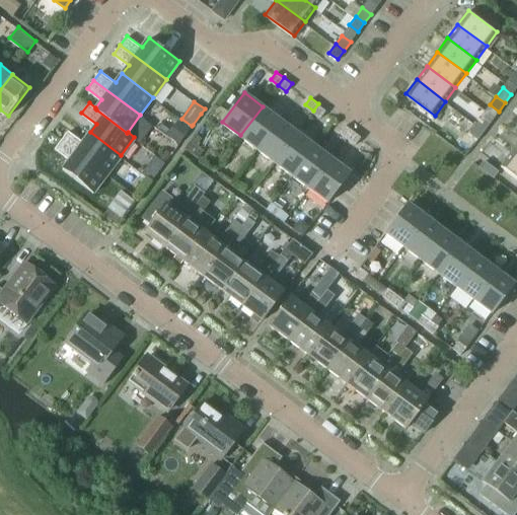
[(321,117),(326,109),(318,103),(313,111),(321,117)]
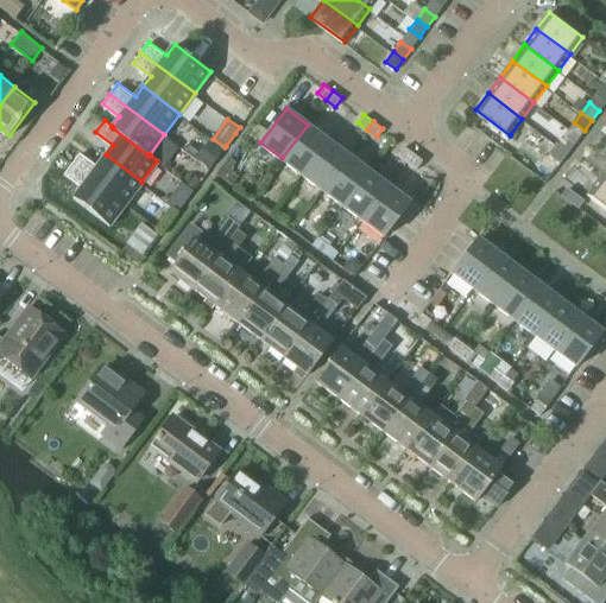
[(303,173),(328,139),(308,125),(282,158),(303,173)]
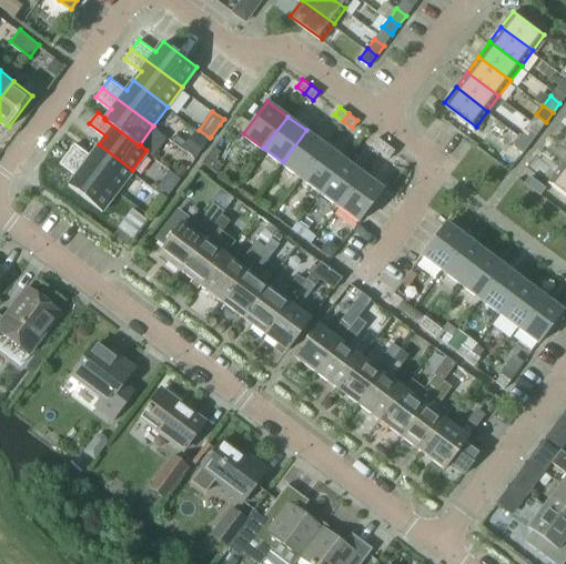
[(531,143),(537,133),(527,127),(521,136),(531,143)]
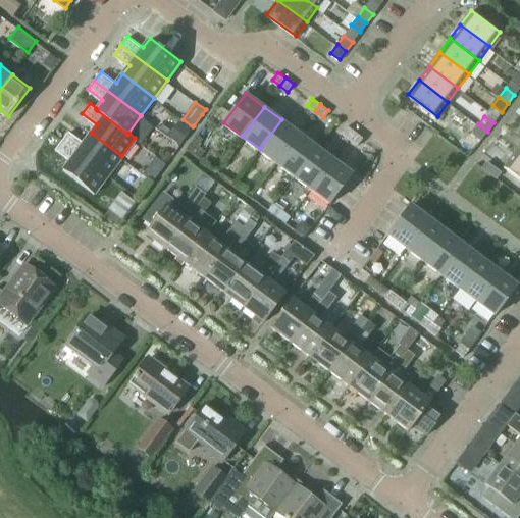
[(277,162),(299,133),(281,119),(260,149),(277,162)]
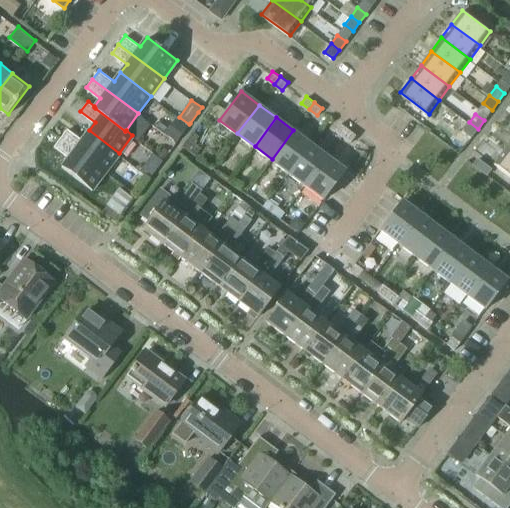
[(344,135),(349,128),(341,122),(336,129),(344,135)]
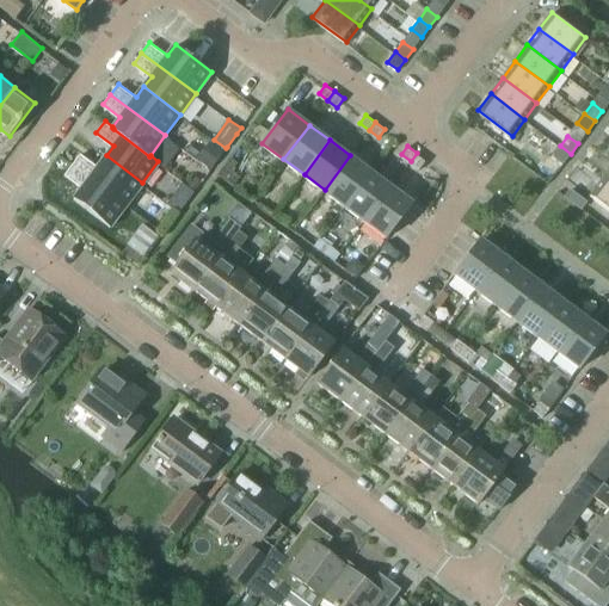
[(563,164),(571,154),(560,146),(553,155),(563,164)]
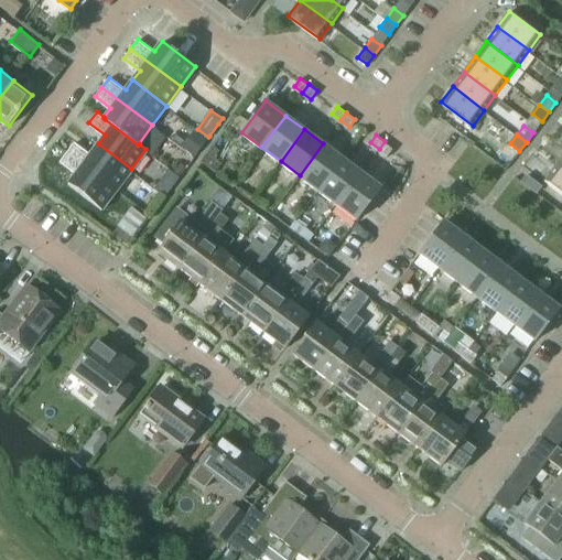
[(74,141),(67,151),(117,189),(131,169),(98,143),(90,153),(74,141)]
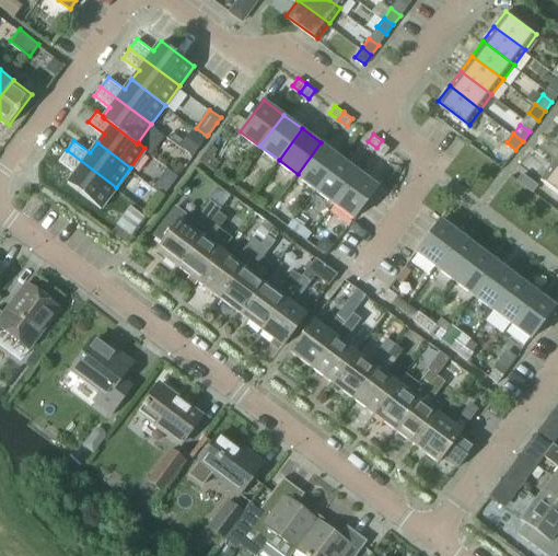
[(385,154),(391,147),(382,140),(376,148),(385,154)]
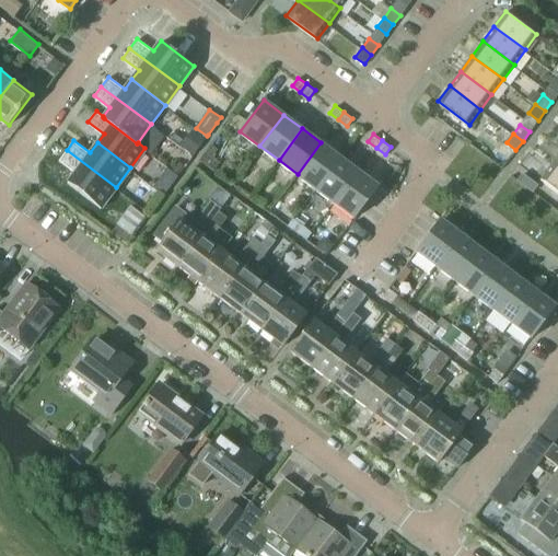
[(316,188),(340,157),(321,142),(298,174),(316,188)]
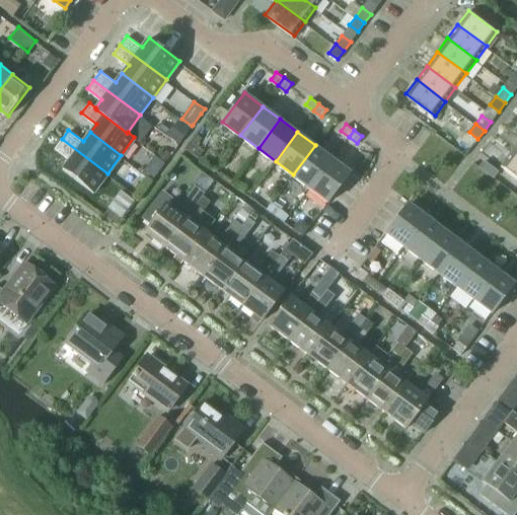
[(62,139),(55,148),(70,159),(63,168),(94,192),(107,173),(62,139)]
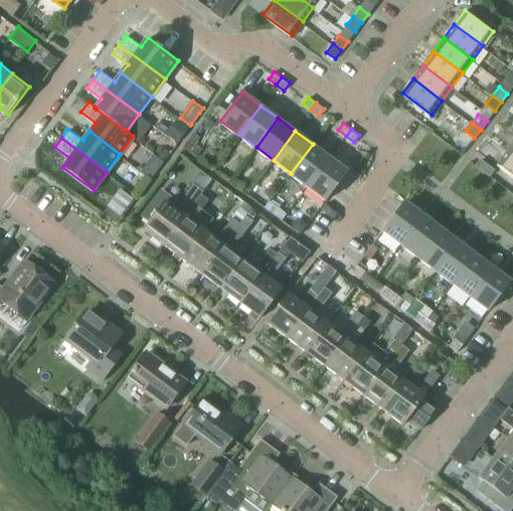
[(308,186),(330,157),(313,144),(291,173),(308,186)]
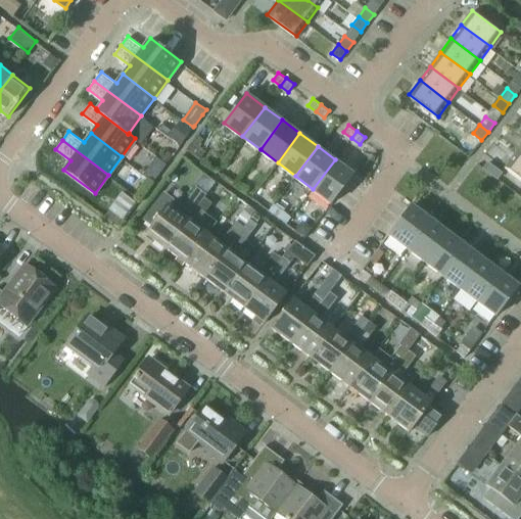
[(520,155),(516,152),(506,167),(520,178),(520,155)]
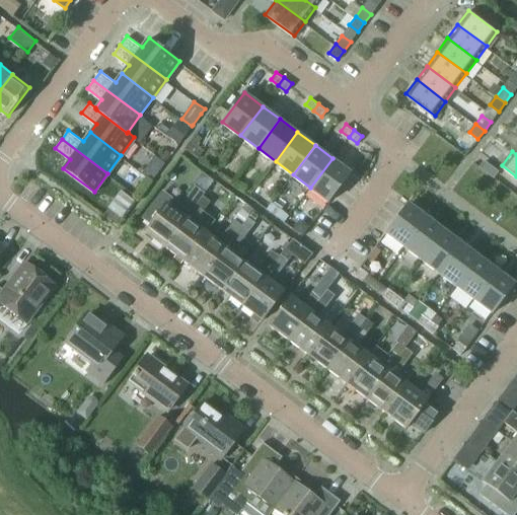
[(152,180),(165,163),(165,162),(155,154),(142,172),(152,179),(152,180)]
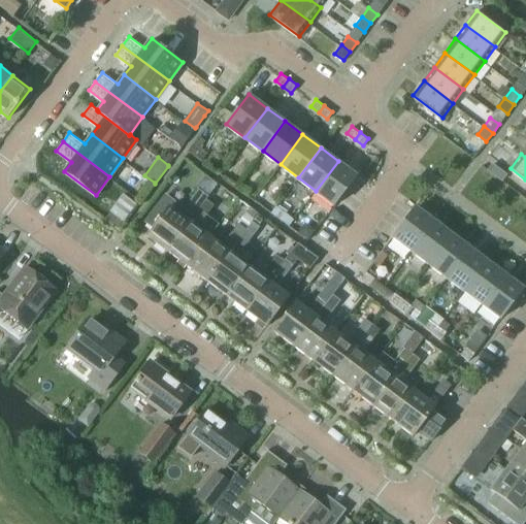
[(334,204),(357,175),(338,161),(316,191),(334,204)]
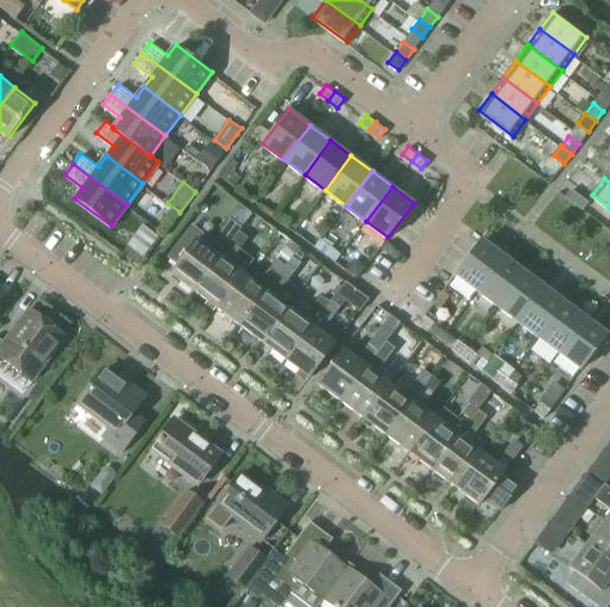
[(193,225),(170,256),(178,262),(171,271),(196,290),(241,231),(241,230),(243,226),(231,218),(219,233),(221,235),(217,243),(203,233),(193,225)]
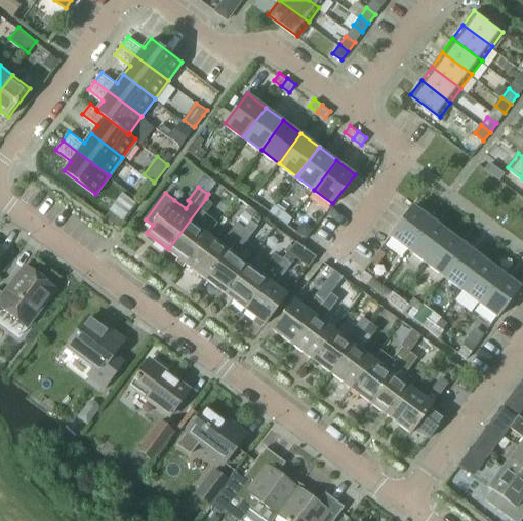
[(125,192),(112,209),(124,218),(137,201),(125,192)]
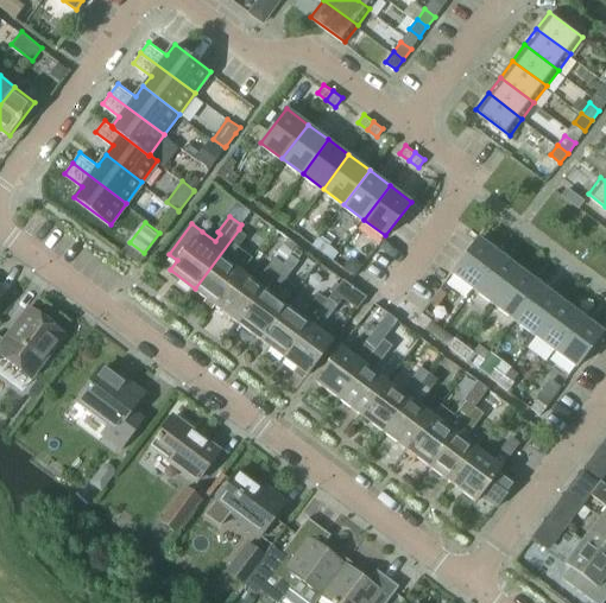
[(239,229),(195,289),(218,305),(244,270),(253,256),(239,246),(247,235),(239,229)]
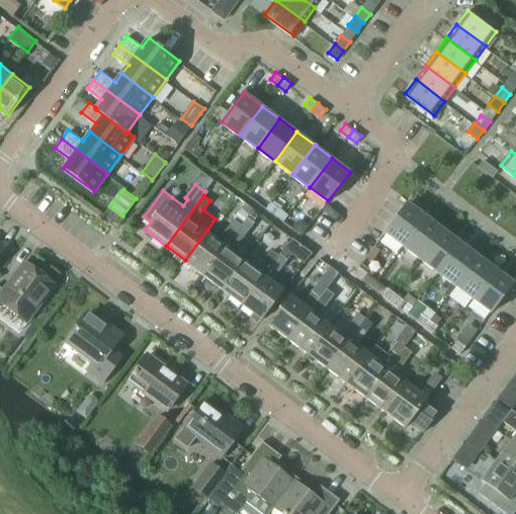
[(408,202),(385,232),(405,246),(426,217),(408,202)]
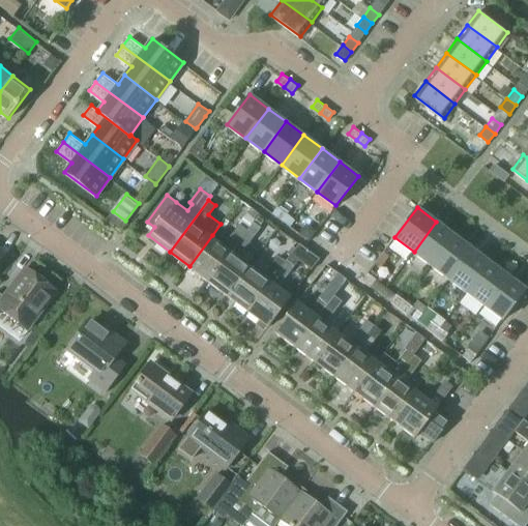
[(248,230),(209,282),(229,296),(253,265),(239,256),(262,227),(254,221),(247,229),(248,230)]
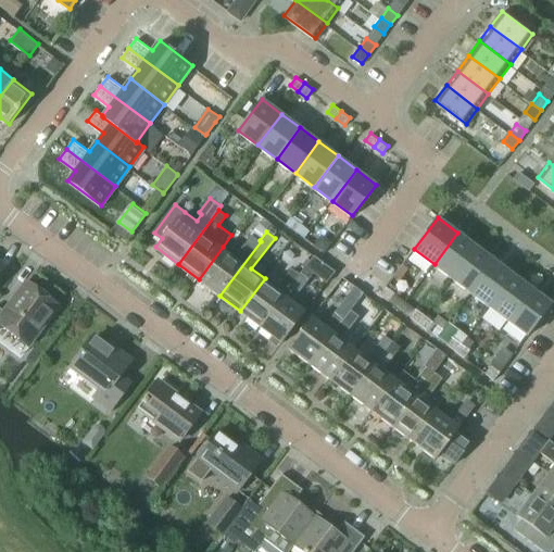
[(453,277),(477,247),(457,233),(435,263),(453,277)]
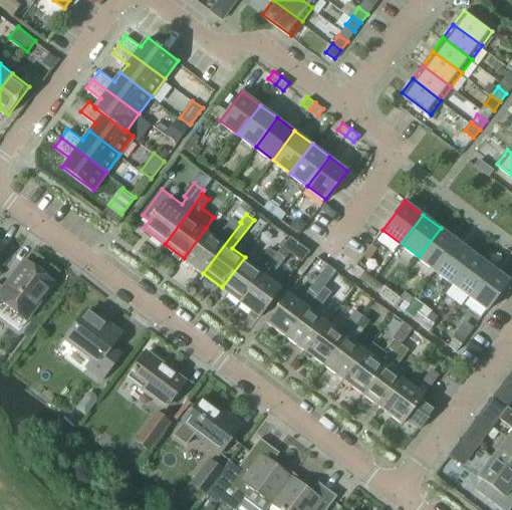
[(206,228),(184,258),(203,273),(241,223),(240,222),(233,216),(217,237),(206,228)]
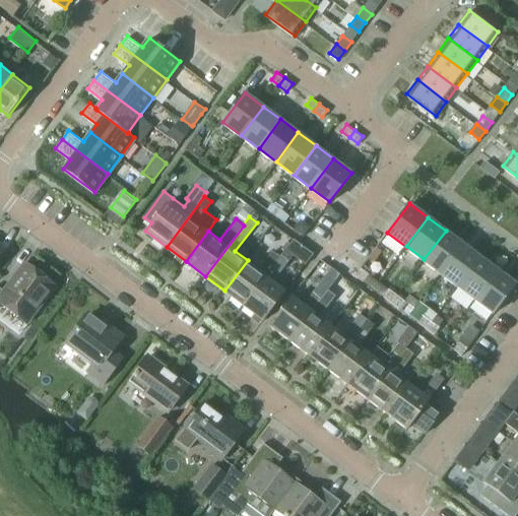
[(442,272),(463,244),(446,231),(424,259),(442,272)]
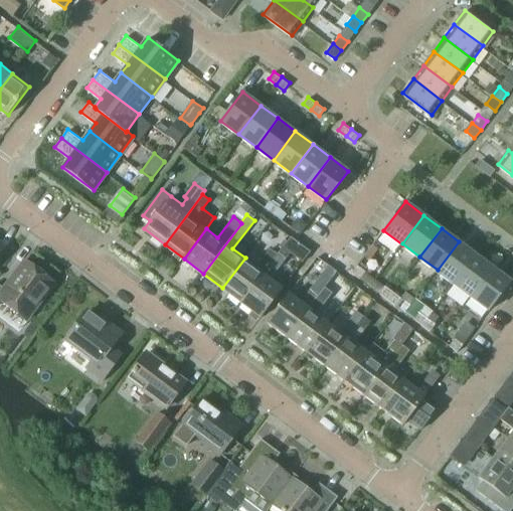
[(455,283),(476,254),(459,241),(438,270),(455,283)]
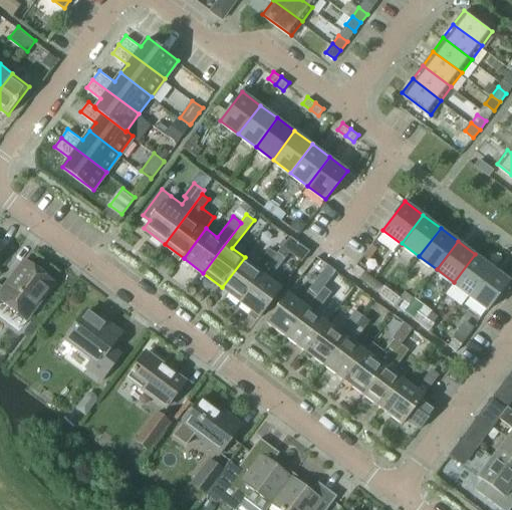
[(245,257),(222,287),(241,301),(279,250),(278,250),(277,252),(270,247),(256,265),(245,257)]
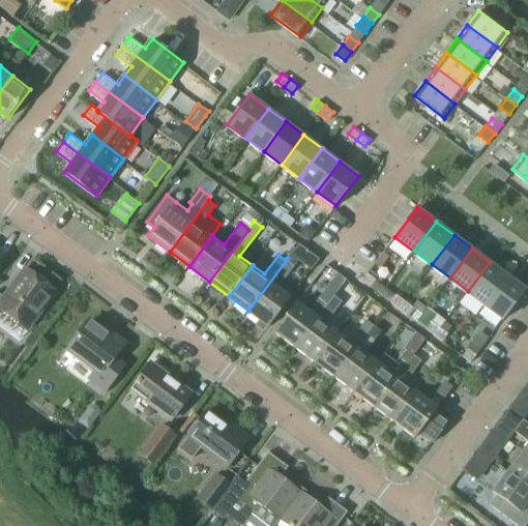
[(288,258),(248,311),(268,325),(291,295),(280,286),(296,264),(288,258)]
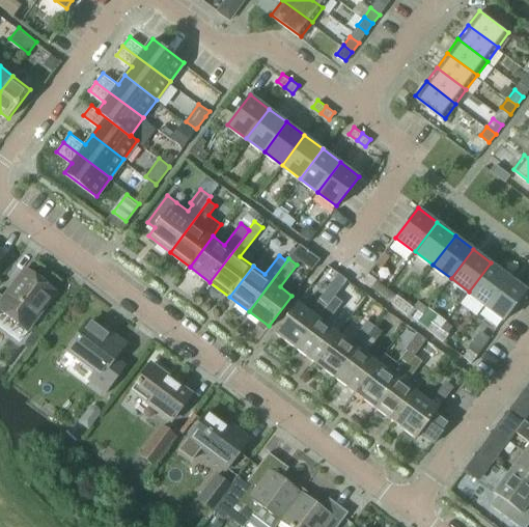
[(486,305),(509,275),(491,262),(469,292),(486,305)]
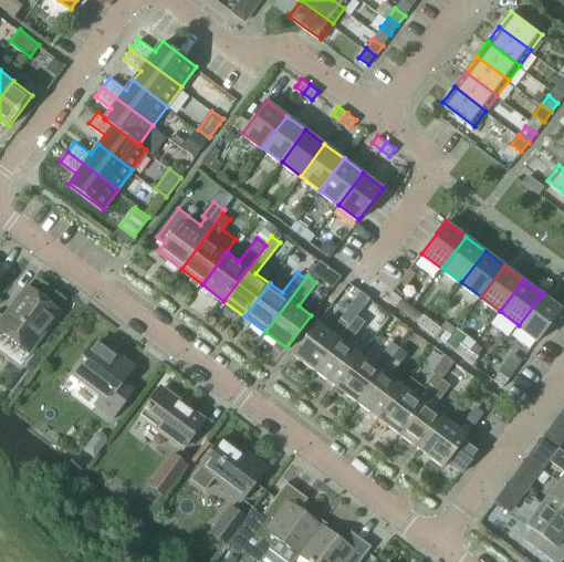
[(0,310),(0,326),(1,325),(31,349),(60,310),(28,287),(13,305),(6,314),(0,310)]
